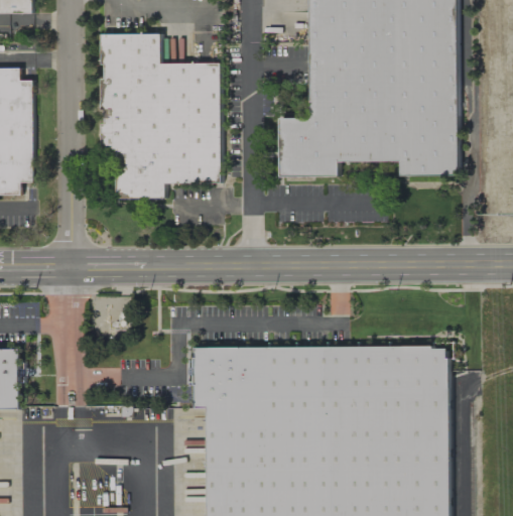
[(0,13),(31,13),(31,0),(0,0),(0,13)]
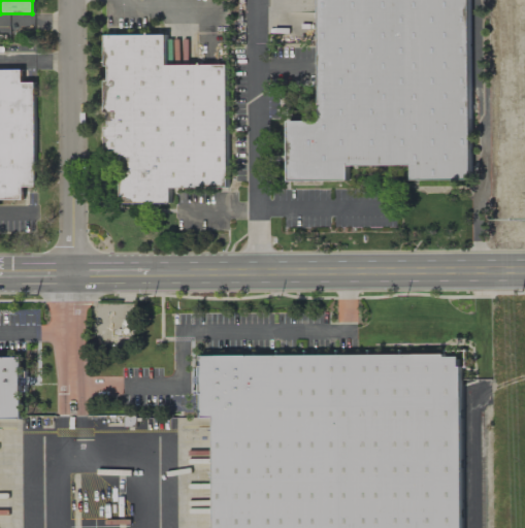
[(466,0),(316,0),(317,121),(286,122),(286,182),(346,180),(346,166),(408,165),(408,180),(467,180),(466,0)]
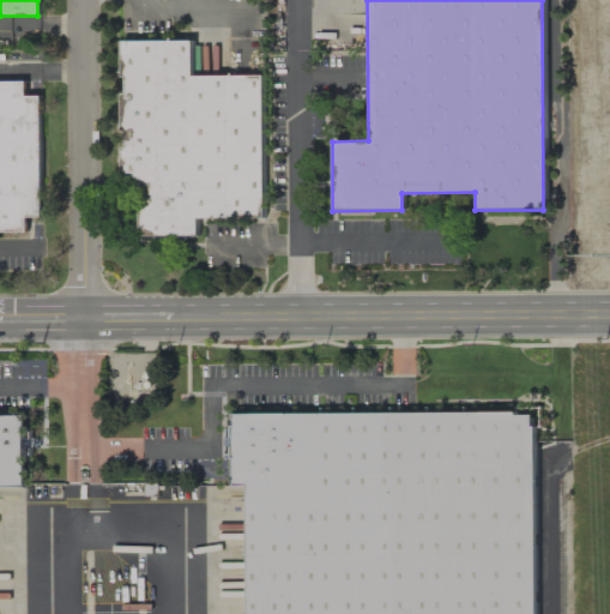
[(261,76),(191,76),(189,41),(120,41),(120,185),(137,185),(137,236),(195,236),(195,220),(261,218),(261,76)]
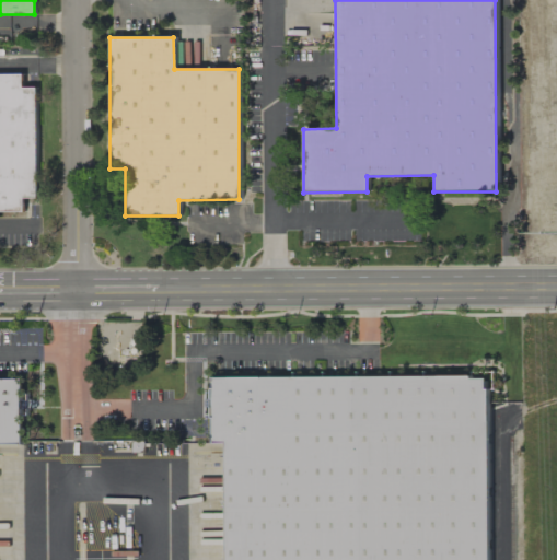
[(0,211),(22,212),(22,198),(35,198),(34,88),(21,88),(21,74),(0,73),(0,211)]
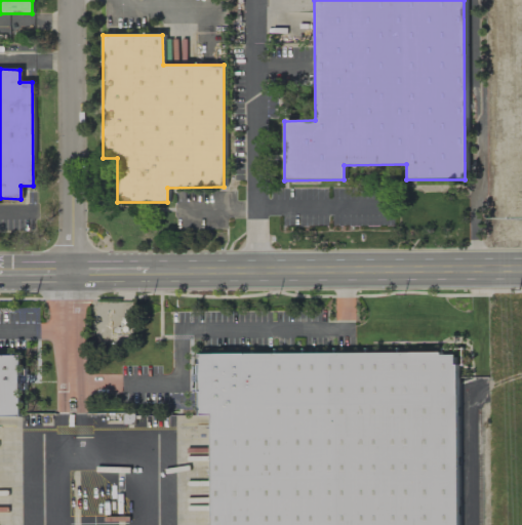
[(131,303),(90,301),(90,346),(130,347),(131,303)]
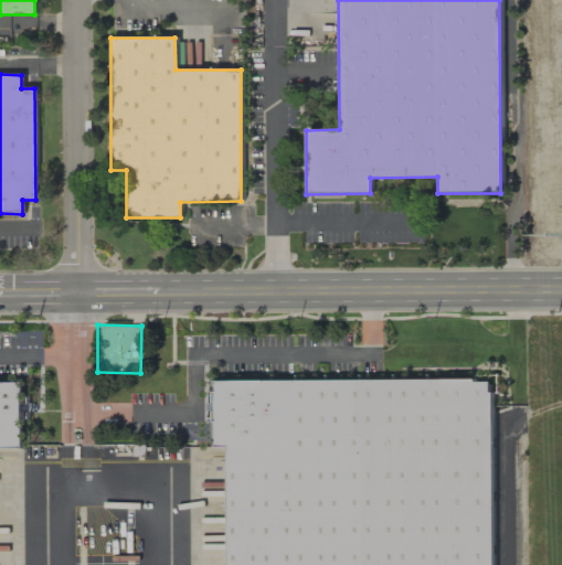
[(216,379),(214,440),(234,447),(234,564),(486,564),(481,376),(216,379)]
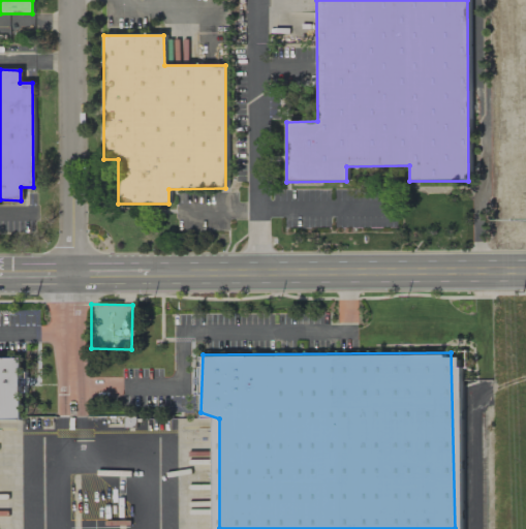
[(0,355),(24,356),(23,406),(0,418),(0,355)]
